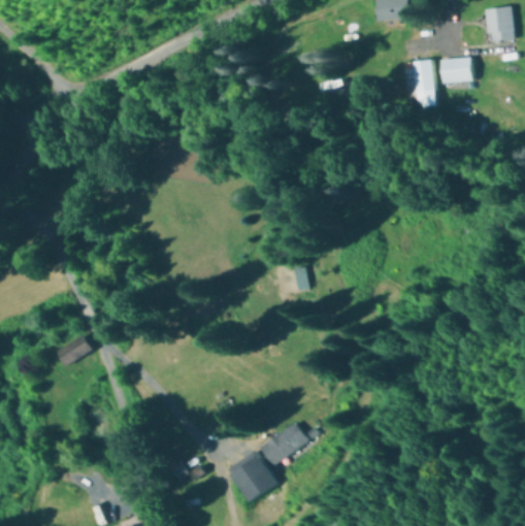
[(485,9),(489,42),(515,39),(511,5),(485,9)]
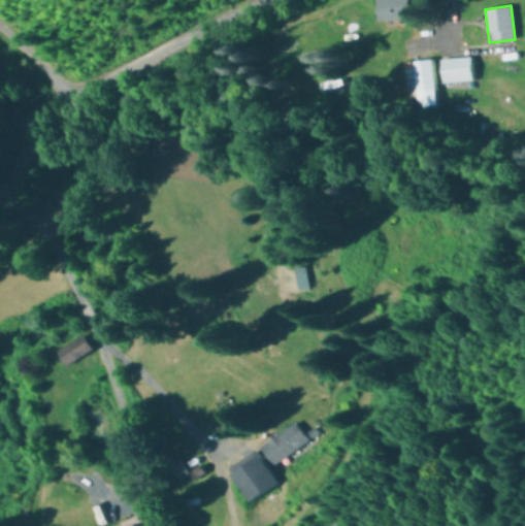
[(443,84),(473,80),(470,57),(439,59),(443,84)]
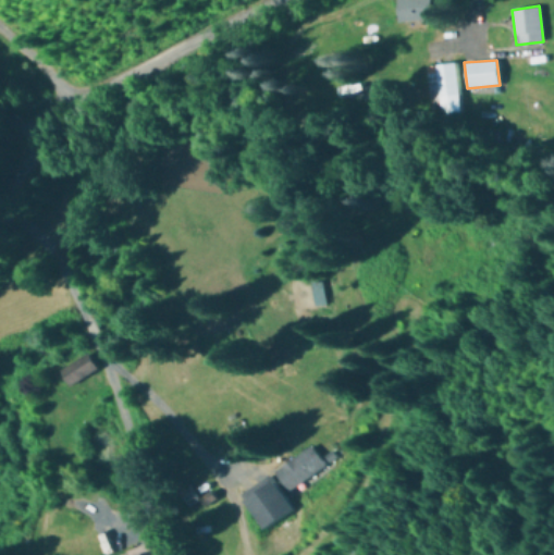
[(426,65),(430,120),(460,118),(456,62),(426,65)]
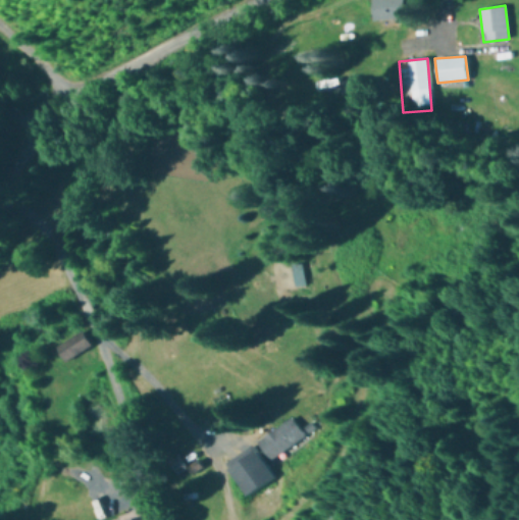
[(65,363),(92,347),(83,331),(56,348),(65,363)]
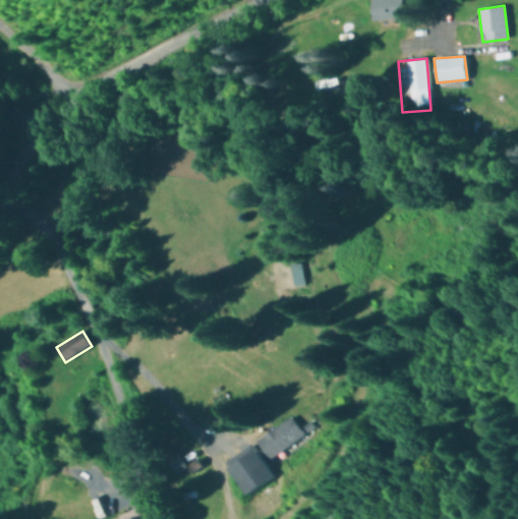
[(254,443),(268,461),(302,435),(289,416),(254,443)]
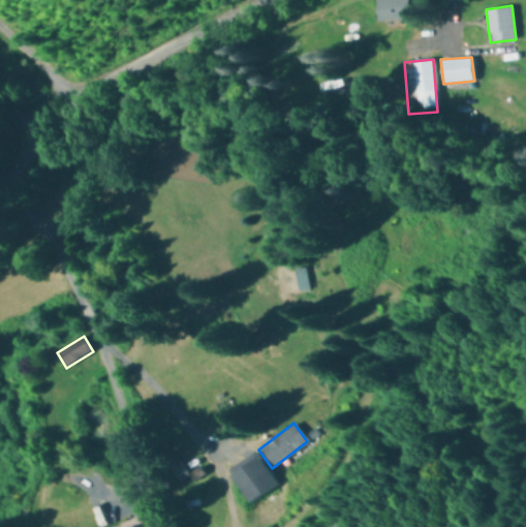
[(248,503),(278,486),(257,451),(227,467),(248,503)]
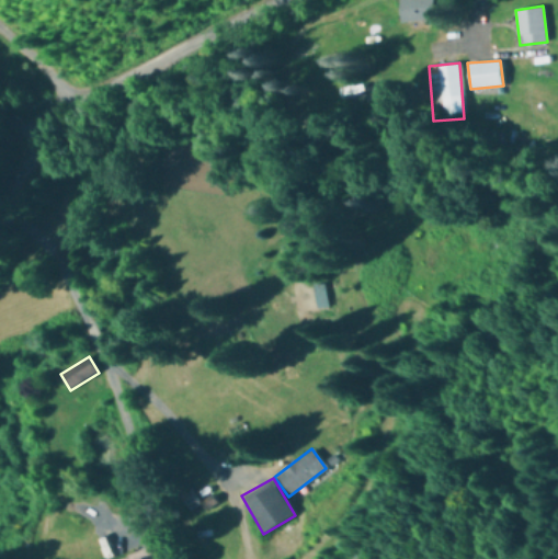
[(157,558),(154,546),(126,555),(127,558),(157,558)]
